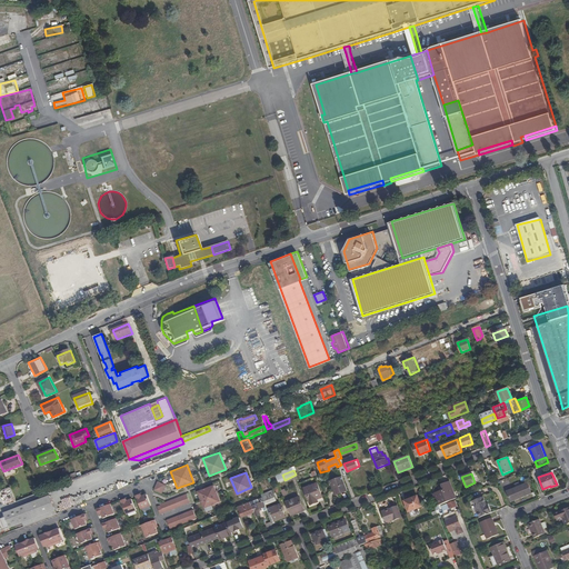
[(338,493),(347,490),(341,476),(329,480),(331,485),(333,483),(338,493)]
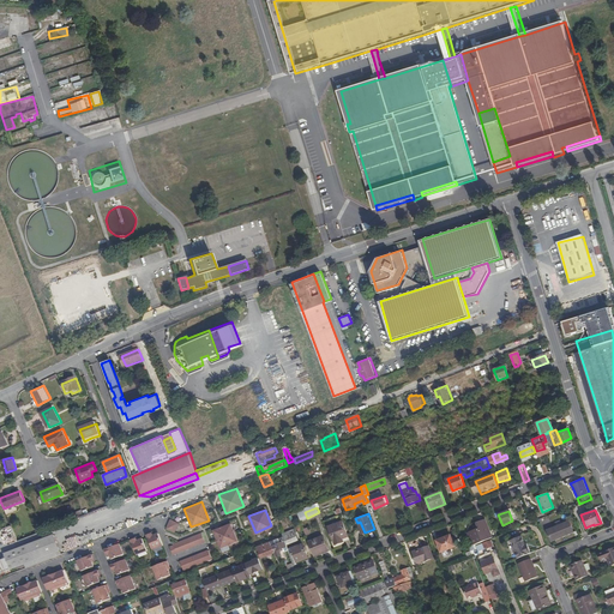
[(175,522),(168,519),(164,528),(172,531),(175,522)]
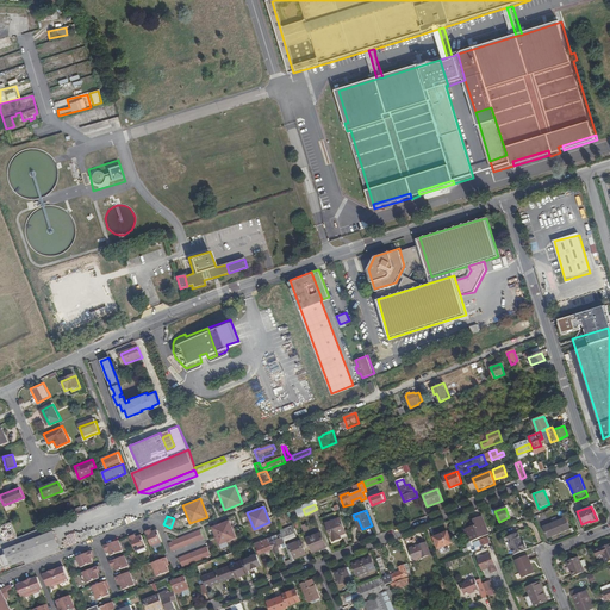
[(471,536),(473,541),(489,535),(490,535),(483,517),(474,520),(477,526),(466,529),(470,537),(471,536)]
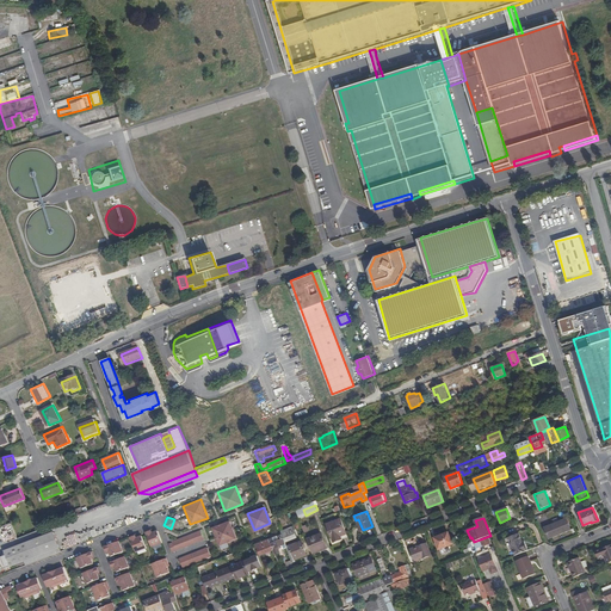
[(340,519),(327,524),(332,539),(340,536),(346,535),(340,519)]
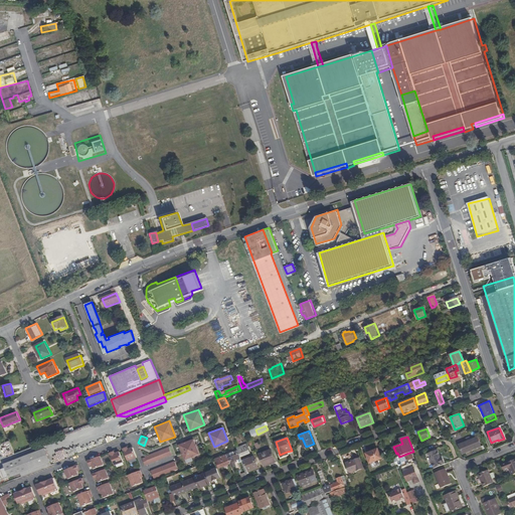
[(478,438),(459,445),(463,453),(472,450),(472,451),(482,447),(478,438)]
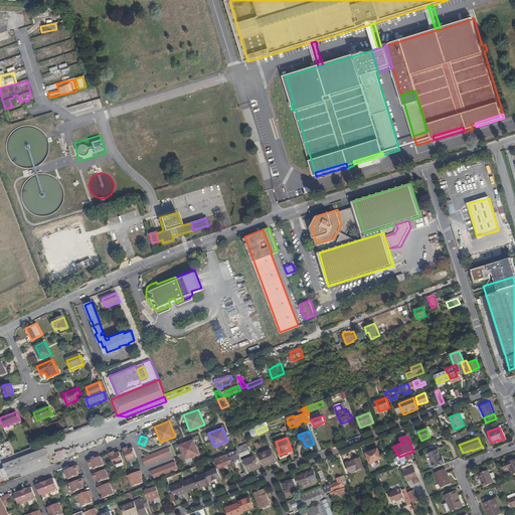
[(179,445),(184,459),(199,453),(193,439),(179,445)]
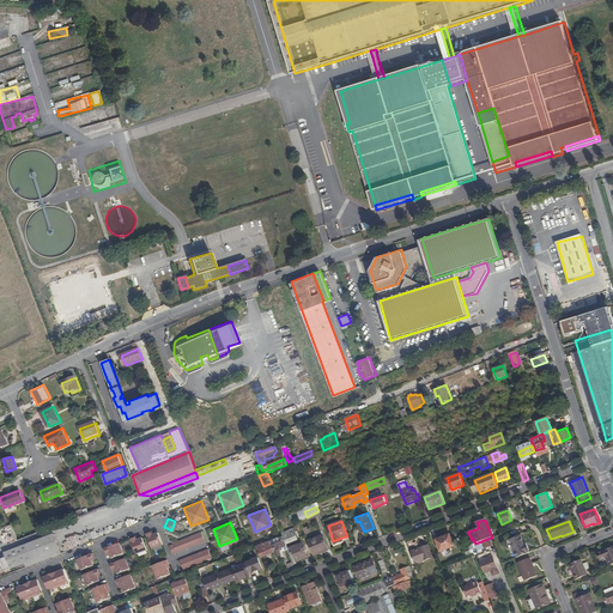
[(162,544),(157,532),(151,533),(150,530),(146,532),(151,547),(162,544)]
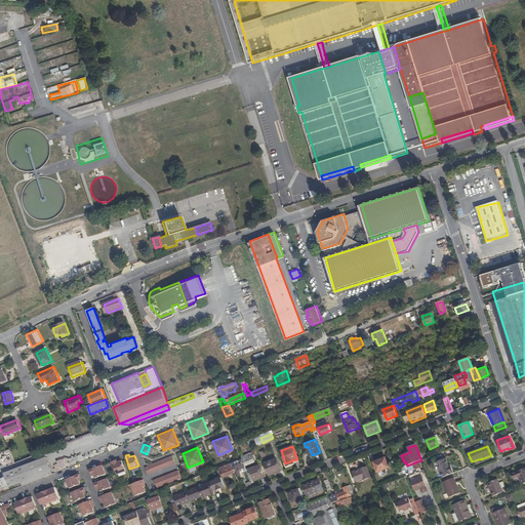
[(255,462),(252,454),(244,457),(247,466),(255,462)]
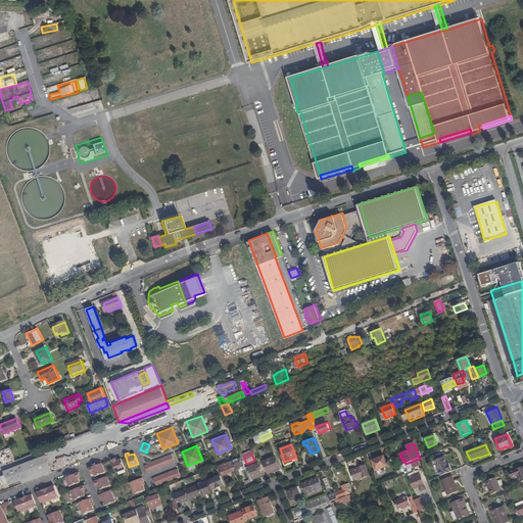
[(172,454),(146,463),(147,465),(144,466),(147,472),(174,461),(172,454)]
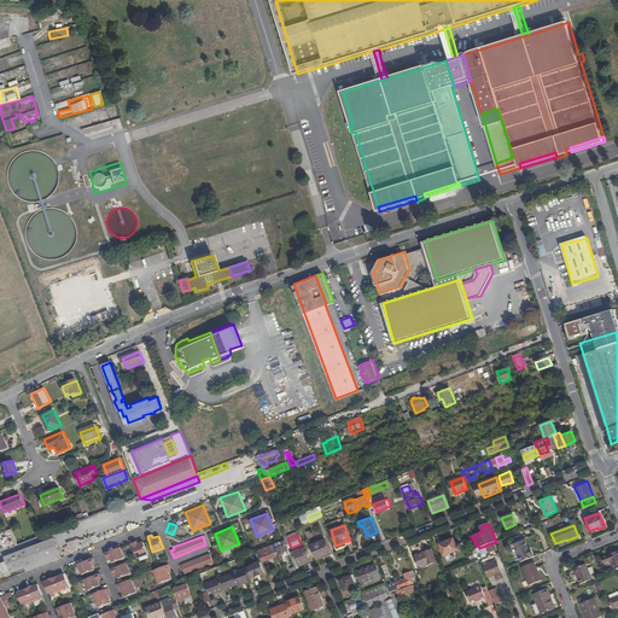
[(88,537),(70,541),(70,546),(64,547),(66,553),(91,547),(88,537)]
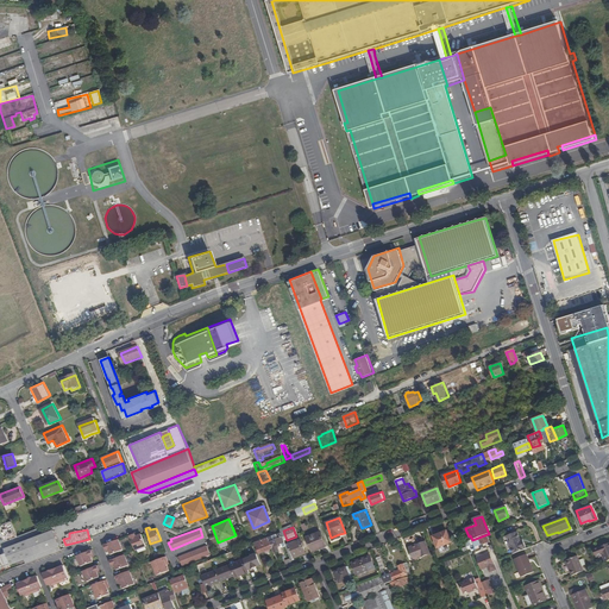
[(447,531),(433,537),(438,547),(443,546),(452,542),(447,531)]
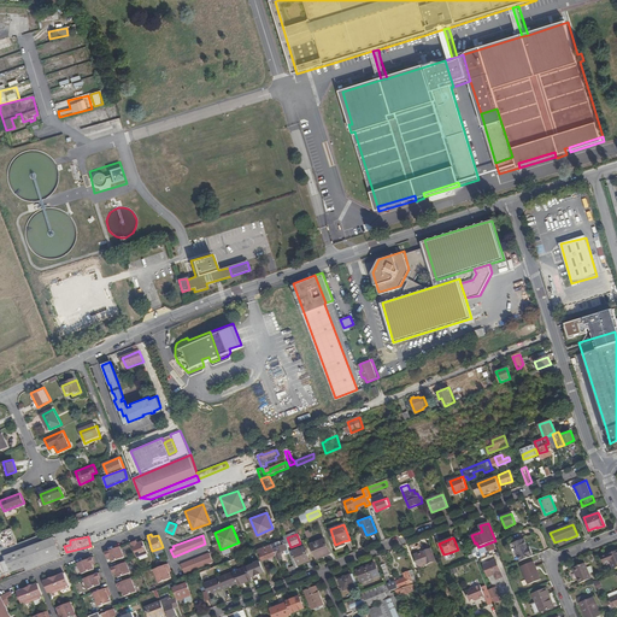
[(148,553),(144,540),(136,542),(135,540),(131,541),(137,557),(148,553)]
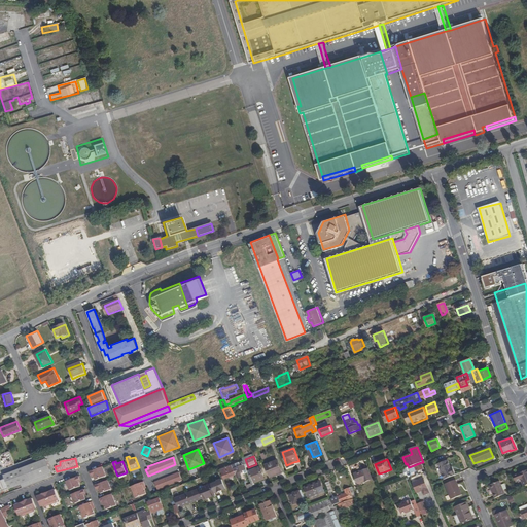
[(278,461),(266,466),(270,477),(282,471),(278,461)]
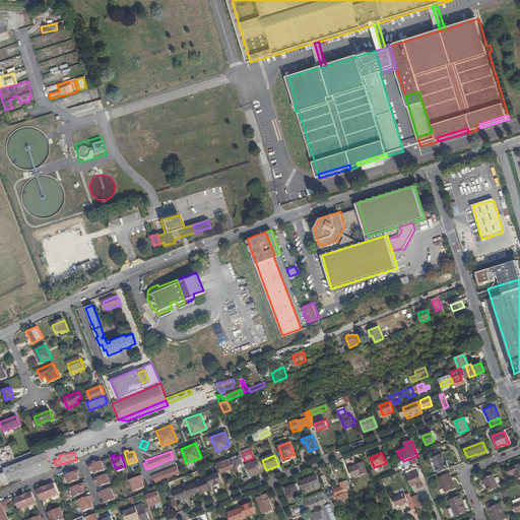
[(433,458),(439,473),(450,468),(447,463),(446,463),(445,461),(442,455),(433,458)]
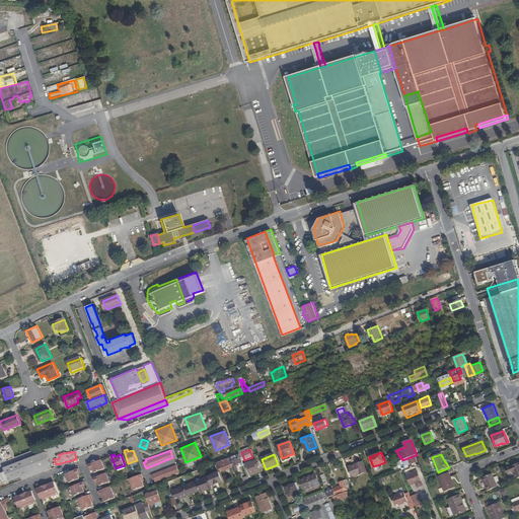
[(237,464),(242,462),(240,457),(234,460),(233,458),(234,458),(234,455),(228,457),(232,467),(233,470),(237,469),(236,466),(237,465),(237,464)]
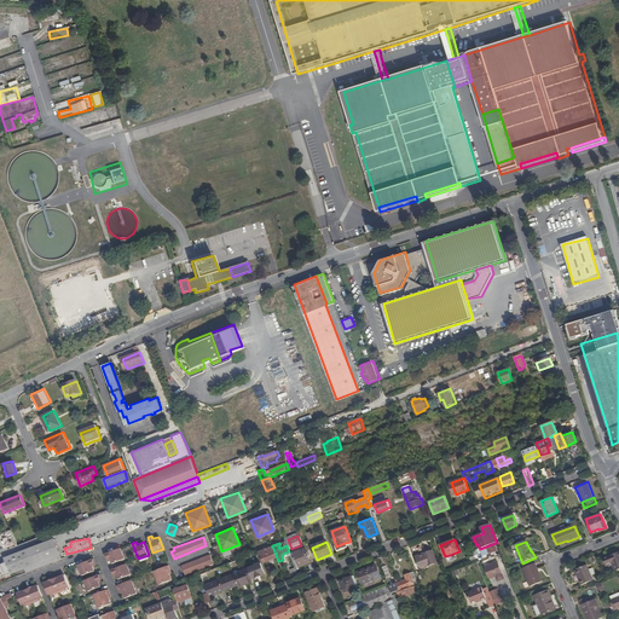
[(273,559),(277,557),(272,545),(266,548),(267,554),(262,555),(265,561),(270,560),(273,559)]
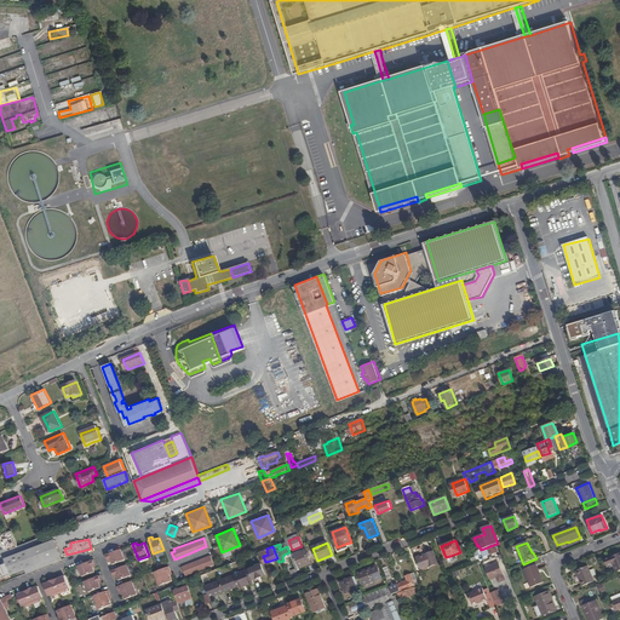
[(121,549),(107,555),(107,560),(112,558),(114,563),(125,558),(121,549)]
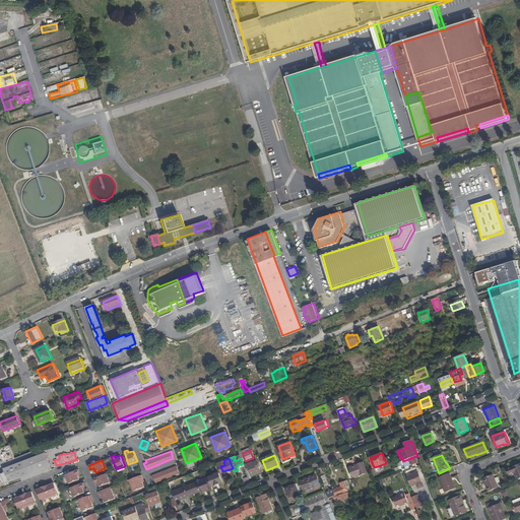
[(257,462),(247,466),(251,476),(261,472),(257,462)]
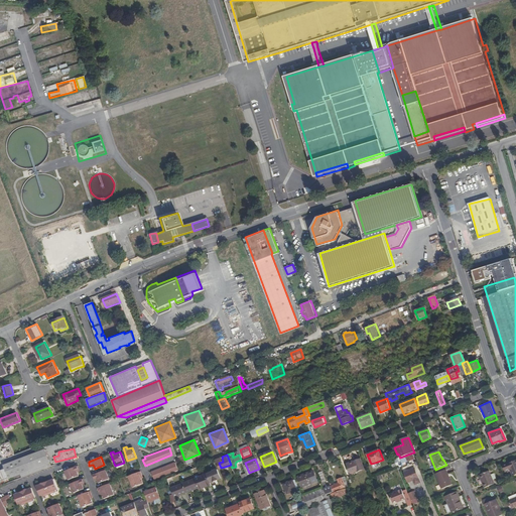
[(360,459),(347,464),(351,474),(364,469),(360,459)]
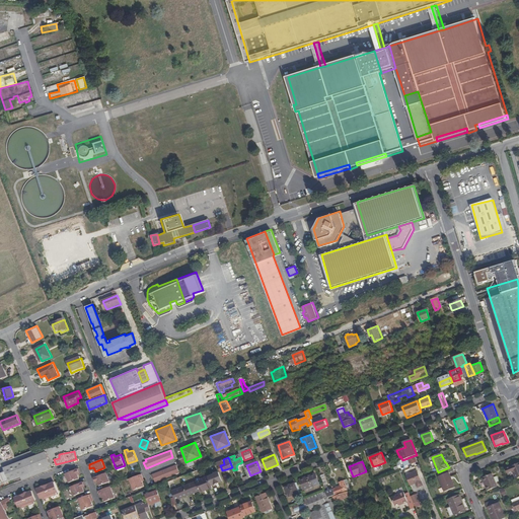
[(518,462),(506,468),(508,472),(513,470),(513,471),(516,478),(518,476),(518,462)]
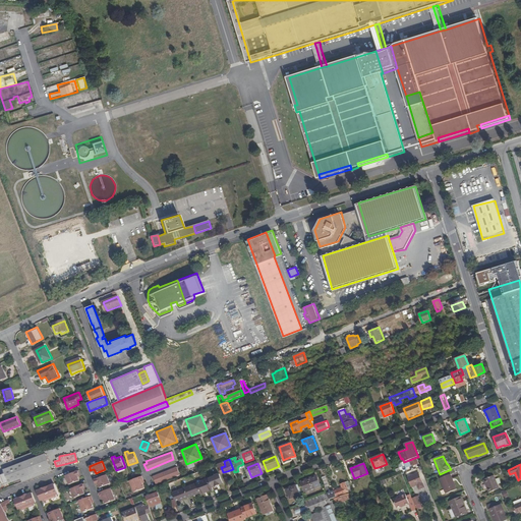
[(51,467),(20,479),(21,481),(38,475),(52,469),(51,467)]
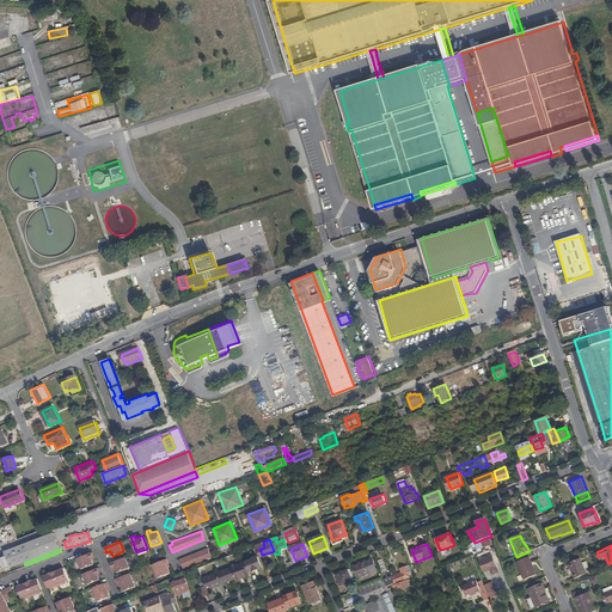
[(208,549),(179,560),(182,568),(212,557),(208,549)]
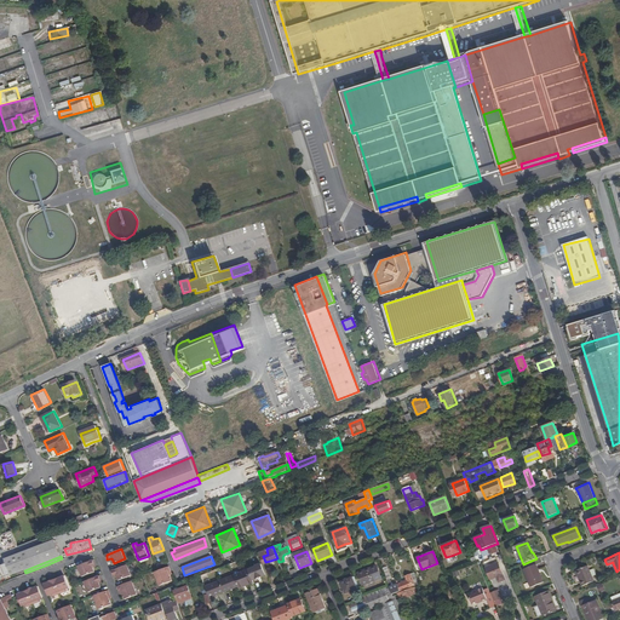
[(95,560),(80,564),(84,575),(96,570),(93,564),(96,563),(95,560)]
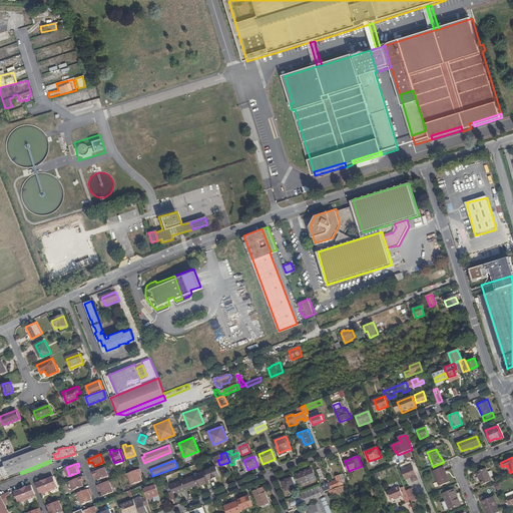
[(412,466),(402,470),(406,480),(411,478),(413,482),(418,480),(412,466)]
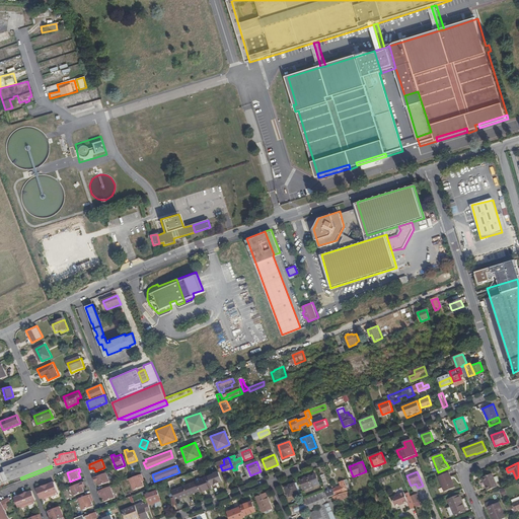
[(106,472),(93,477),(95,482),(98,480),(100,485),(109,480),(106,472)]
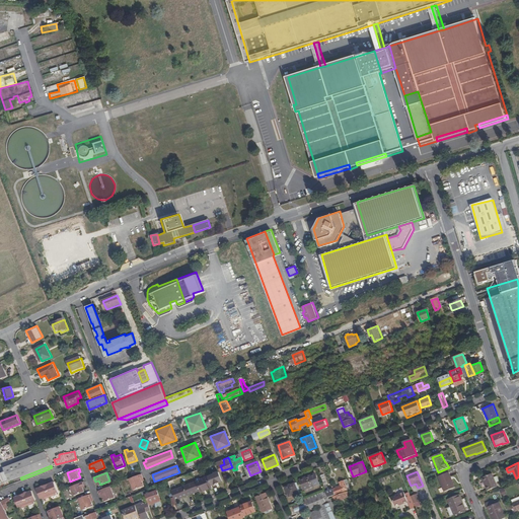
[(131,476),(135,489),(146,485),(143,476),(144,476),(143,472),(131,476)]
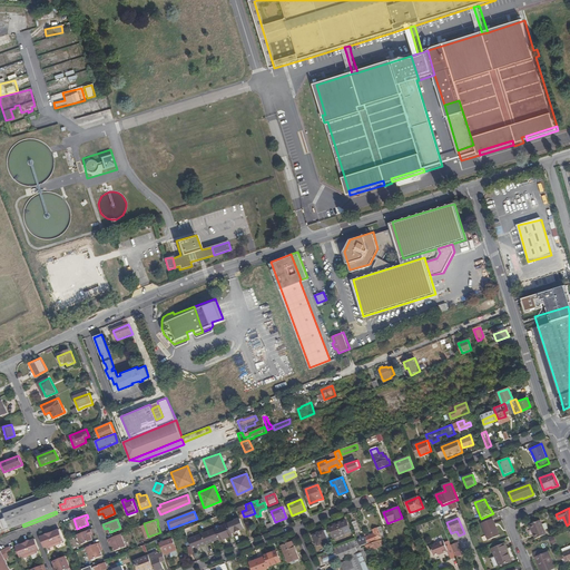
[(235,527),(231,528),(233,533),(244,529),(241,519),(235,520),(237,524),(234,524),(235,527)]
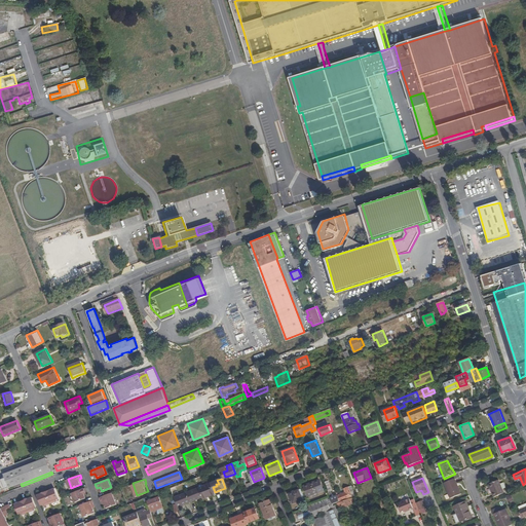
[(460,494),(454,480),(443,484),(449,499),(460,494)]
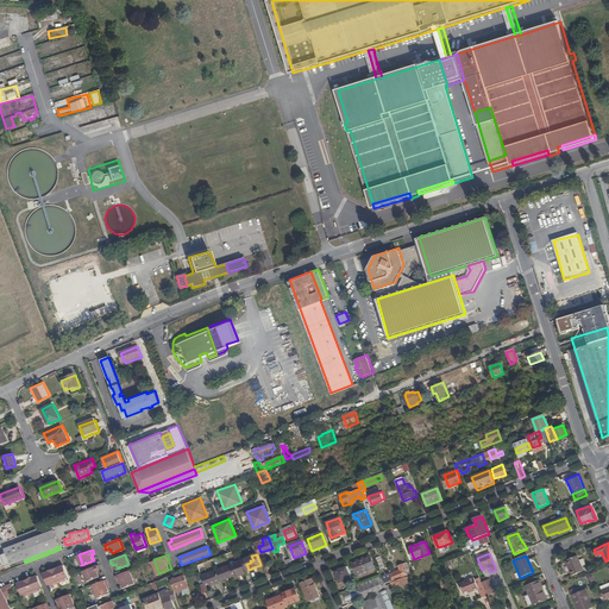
[(370,557),(352,564),(357,575),(375,569),(370,557)]
